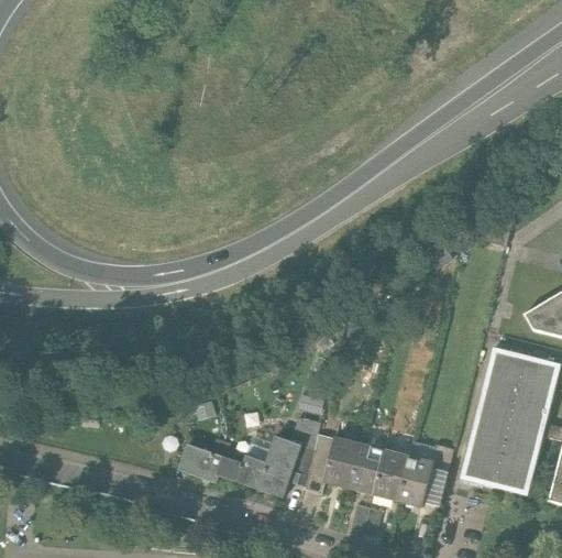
[(561,335),(561,291),(526,314),(535,329),(561,335)]
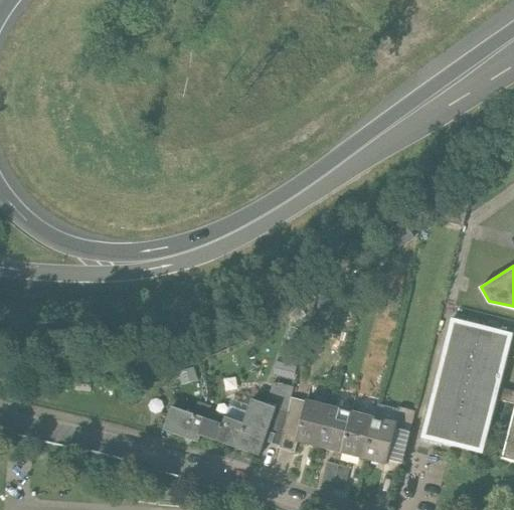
[(482,451),(496,396),(499,384),(513,331),(452,315),(421,435),(482,451)]
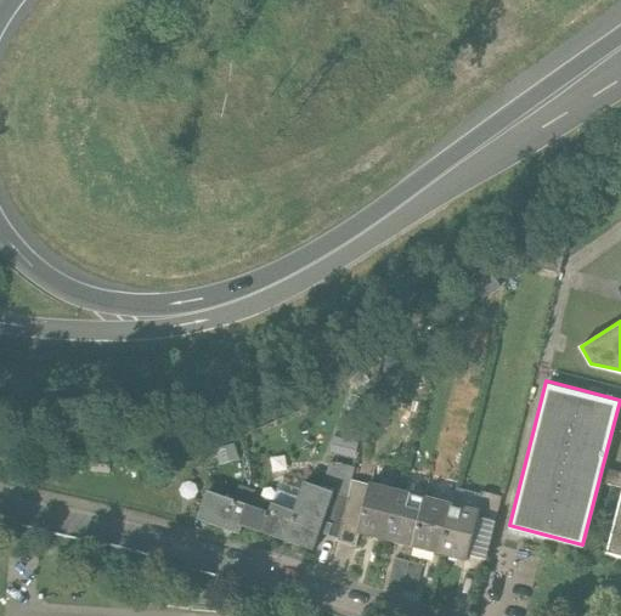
[(332,458),(322,487),(333,491),(333,489),(345,493),(351,476),(355,467),(332,458)]
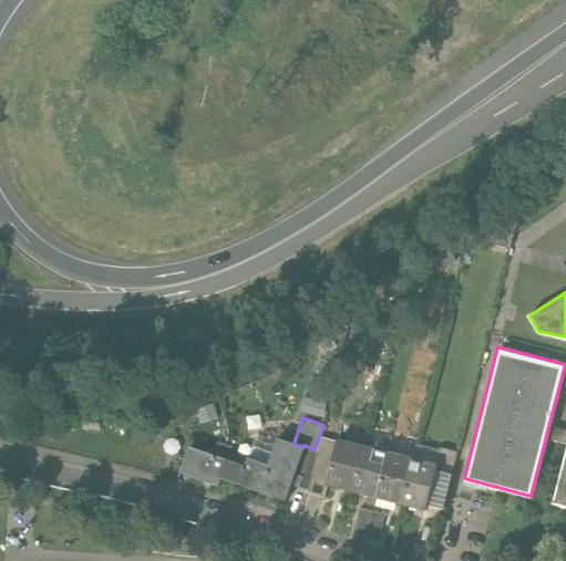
[(565,426),(549,423),(546,436),(565,440),(565,446),(552,502),(565,506),(565,426)]
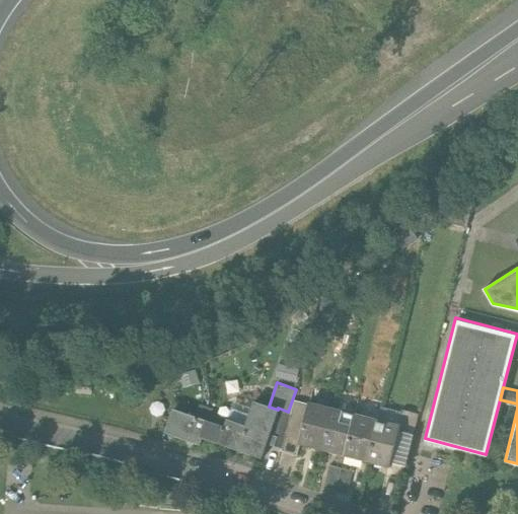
[(308,402),(293,397),(288,412),(293,414),(281,447),(280,449),(295,454),(298,443),(308,402)]
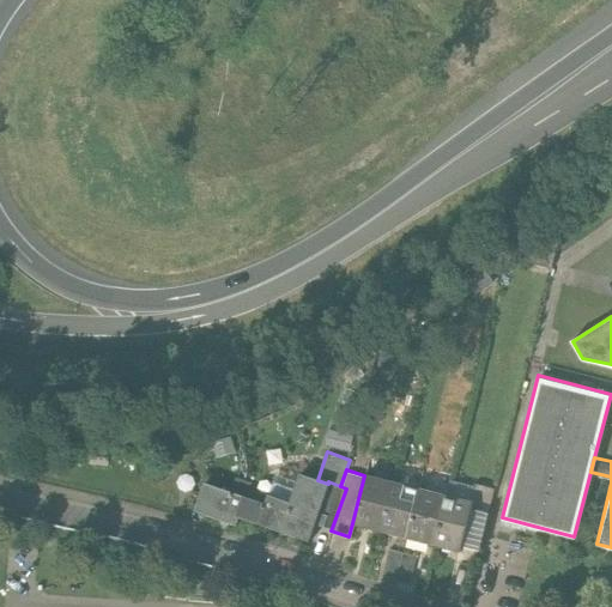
[(264,504),(243,497),(236,516),(240,517),(307,541),(314,522),(328,484),(317,480),(300,474),(290,502),(267,493),(264,504)]
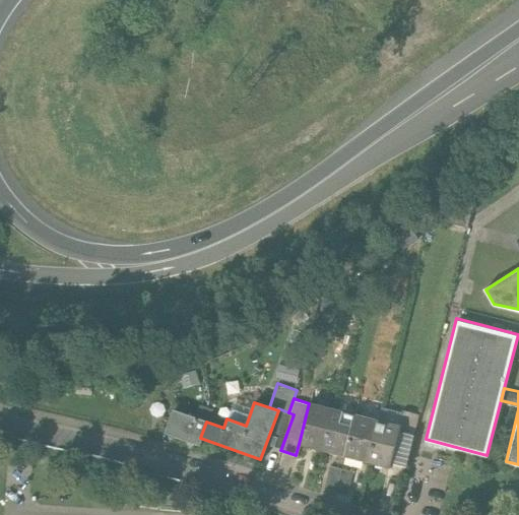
[(299,444),(321,450),(332,408),(309,403),(299,444)]
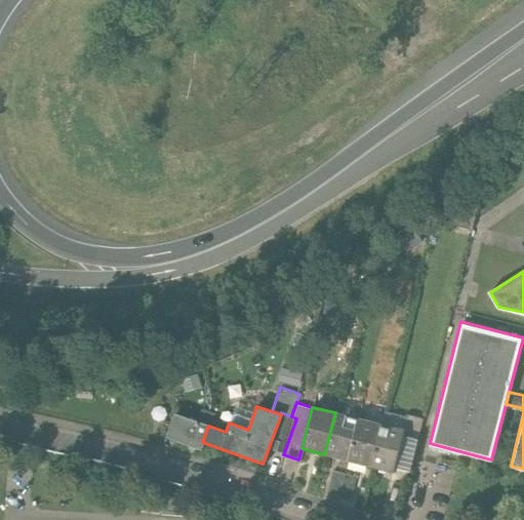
[(269,447),(284,452),(296,418),(291,416),(281,412),(281,414),(269,447)]
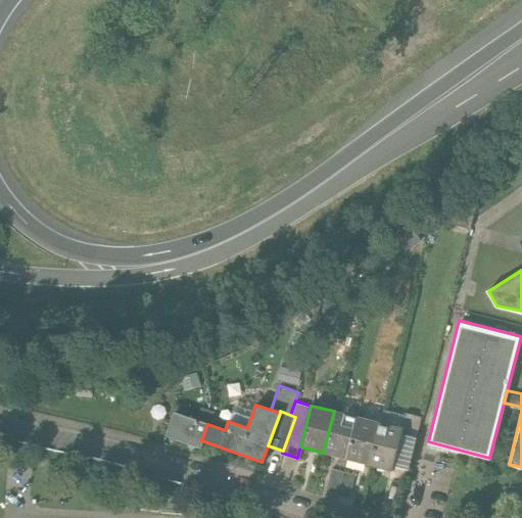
[(323,453),(346,459),(358,417),(334,411),(323,453)]
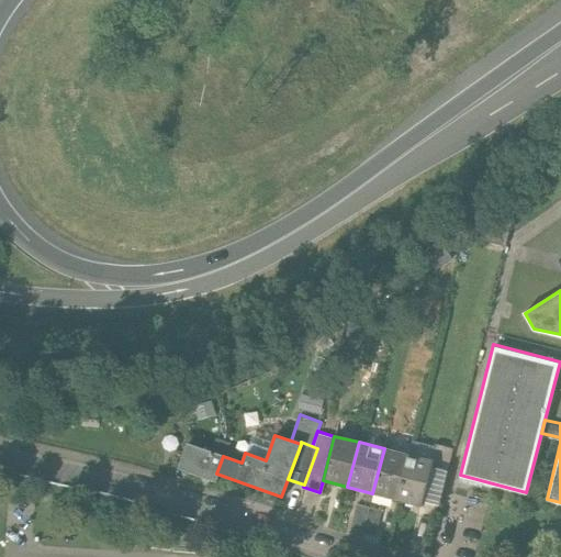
[(188,443),(179,468),(216,481),(220,475),(216,474),(223,456),(188,443)]
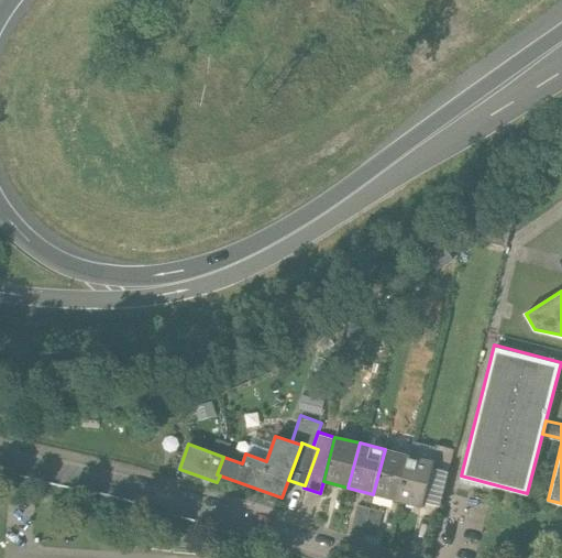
[(409,456),(385,449),(373,494),(398,501),(409,456)]
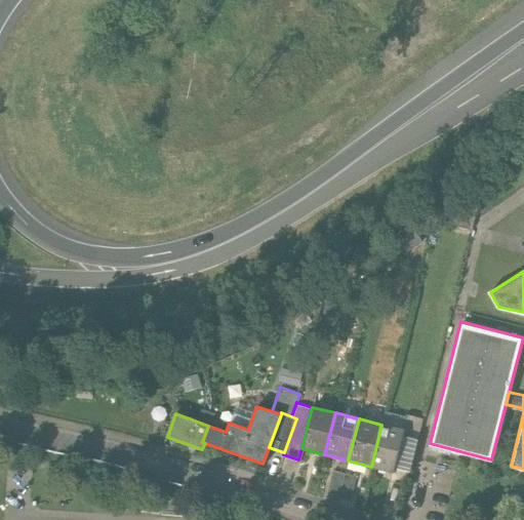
[(405,431),(381,425),(371,467),(394,473),(405,431)]
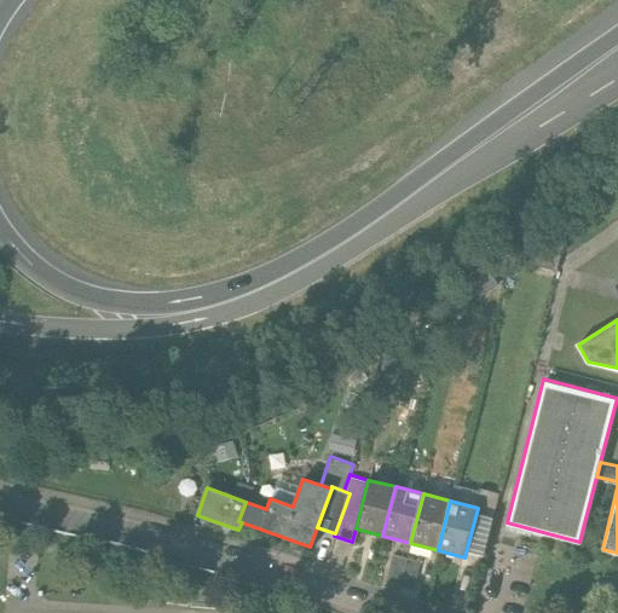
[(393,550),(385,579),(411,588),(420,559),(393,550)]
